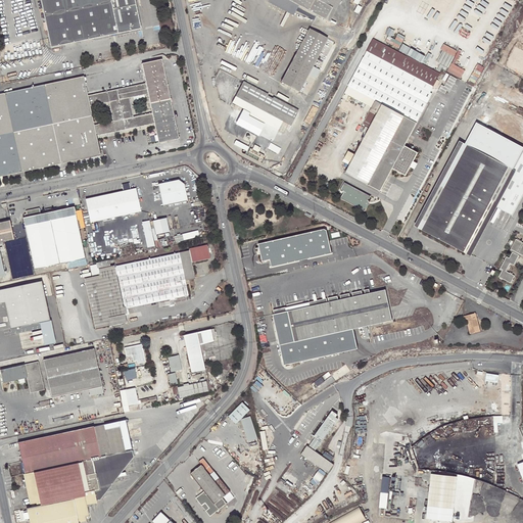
[(40,0),(49,38),(50,48),(141,29),(135,0),(40,0)]
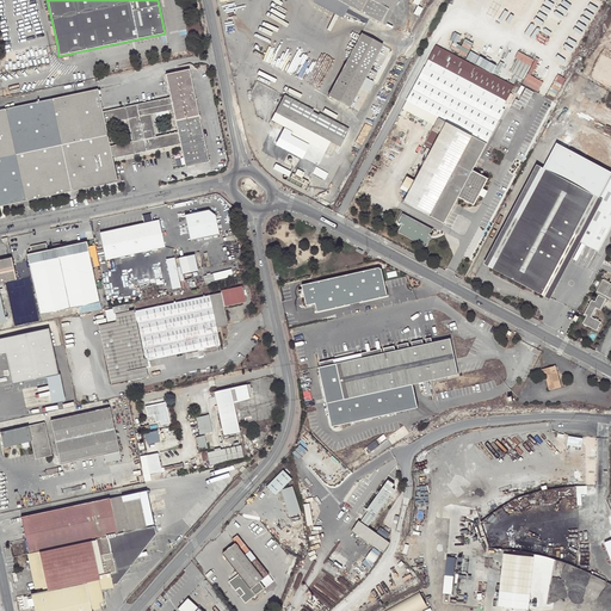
[(341,18),(347,6),(335,0),(312,0),(312,2),(341,18)]
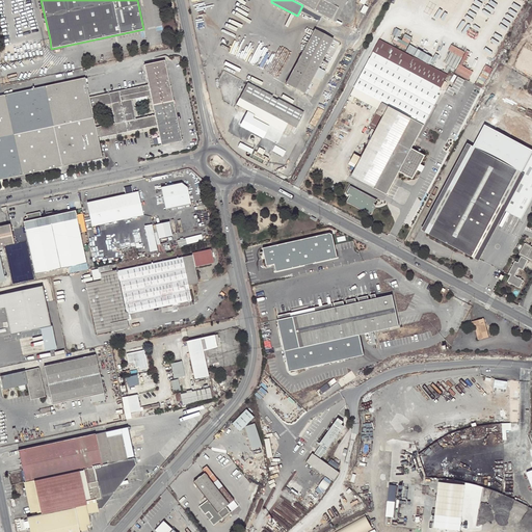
[(292,0),(302,5),(330,20),(340,0),(292,0)]
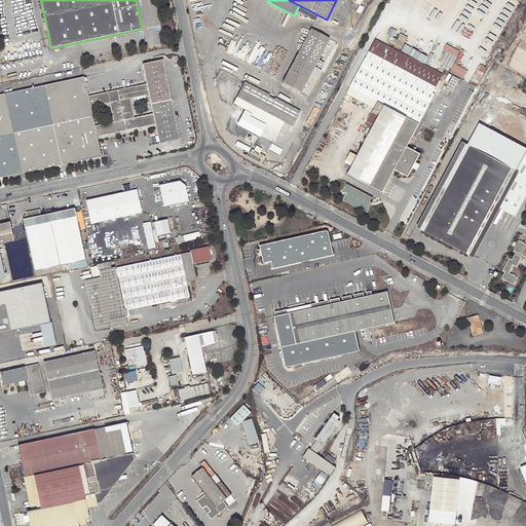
[(336,0),(327,20),(331,22),(342,0),(336,0)]
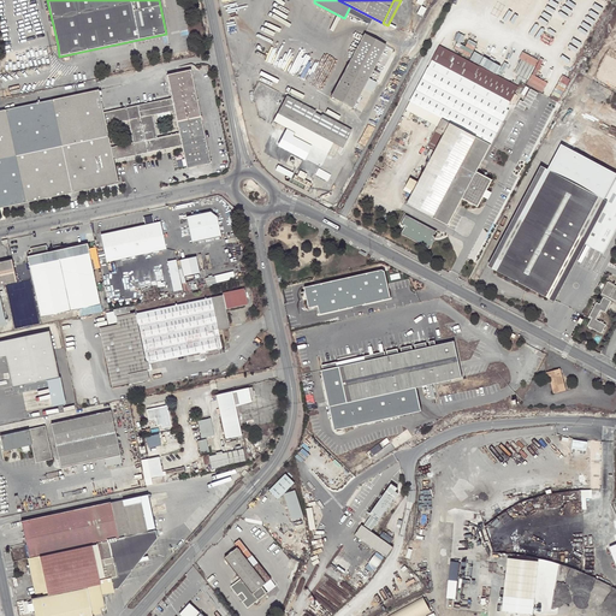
[(351,108),(362,88),(368,78),(385,46),(363,34),(330,96),(351,108)]
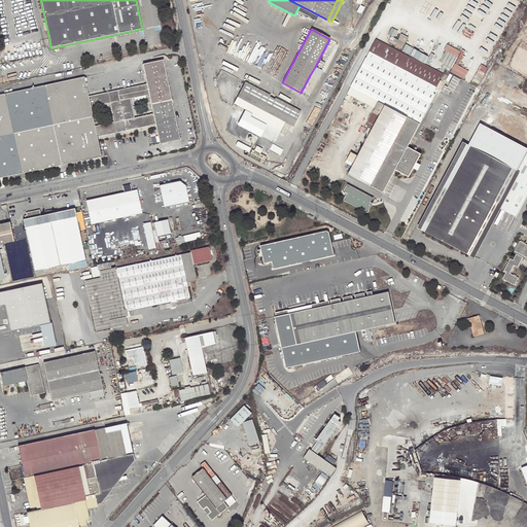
[(376,39),(369,53),(436,89),(444,75),(411,57),(410,58),(376,39)]
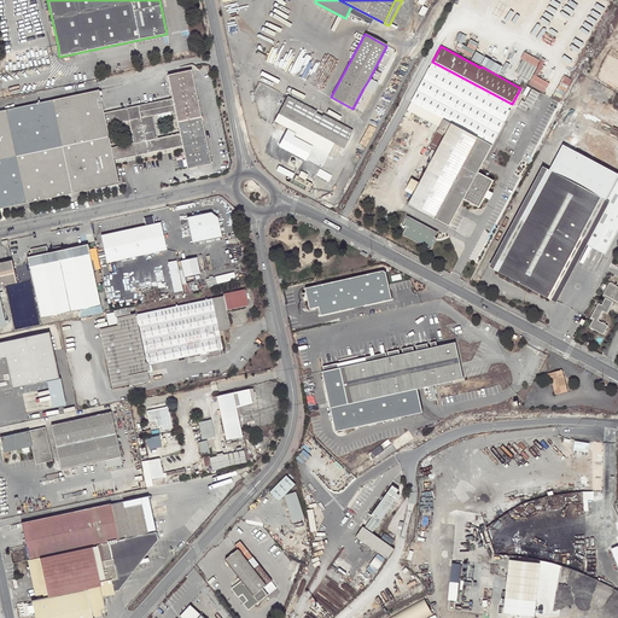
[(493,181),(478,173),(511,111),(508,110),(429,68),(410,101),(413,103),(436,115),(443,120),(430,146),(437,150),(420,184),(412,179),(407,187),(415,192),(410,200),(409,200),(408,202),(409,203),(408,204),(449,226),(460,205),(464,199),(478,208),(484,197),(488,191),(493,181)]
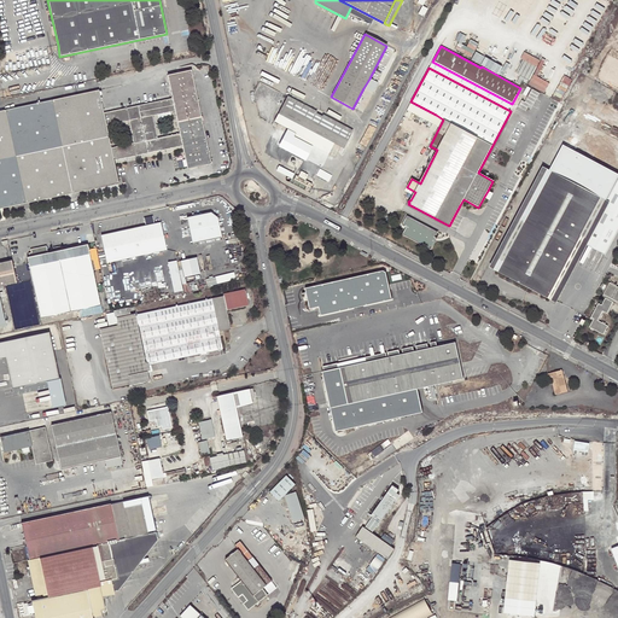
[(129,121),(134,144),(136,156),(159,151),(157,139),(152,116),(175,111),(180,134),(168,136),(170,149),(182,146),(187,169),(211,164),(192,70),(168,76),(173,99),(170,99),(104,114),(106,126),(129,121)]
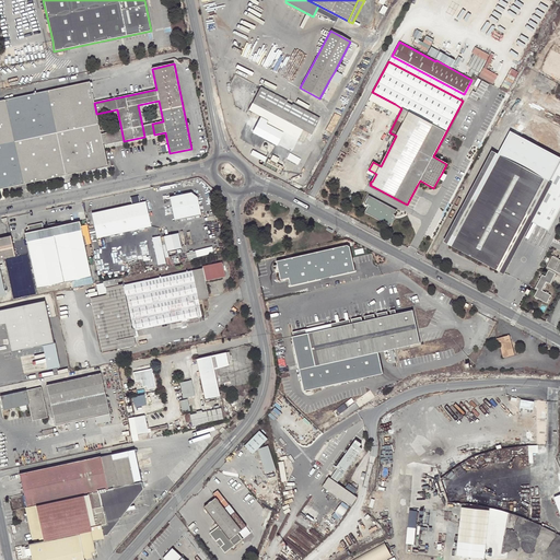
[(340,74),(335,71),(329,80),(336,84),(340,74)]
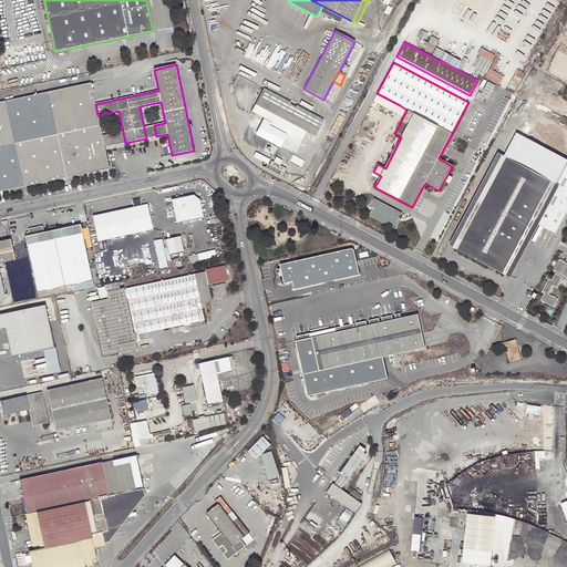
[(98,115),(95,104),(91,83),(0,102),(0,192),(2,192),(109,169),(104,147),(102,136),(98,115)]
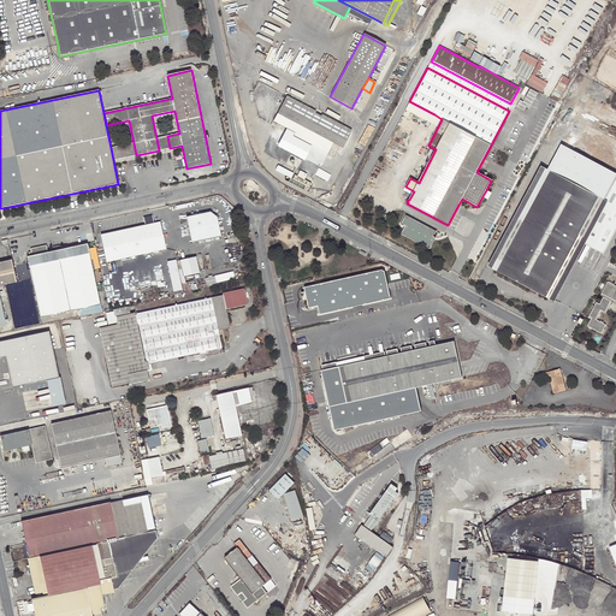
[(279,114),(320,136),(336,143),(341,148),(342,148),(351,130),(288,96),(279,114)]
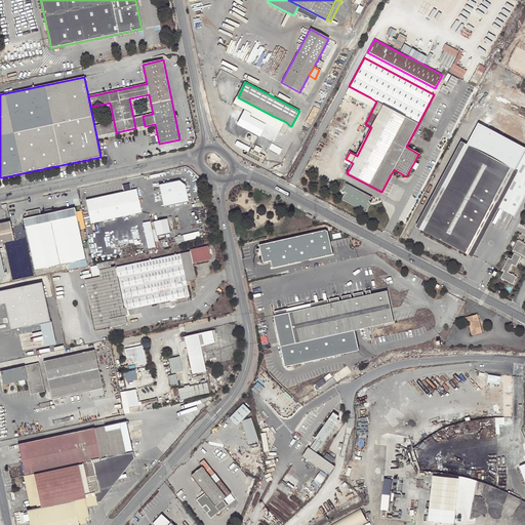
[(367,104),(370,97),(351,87),(348,93),(367,104)]
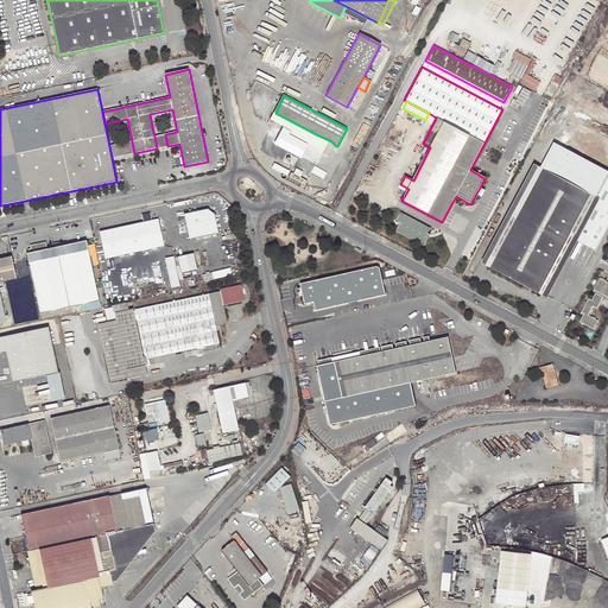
[(331,141),(276,113),(271,120),(283,126),(292,131),(291,134),(309,144),(301,158),(318,166),(331,141)]
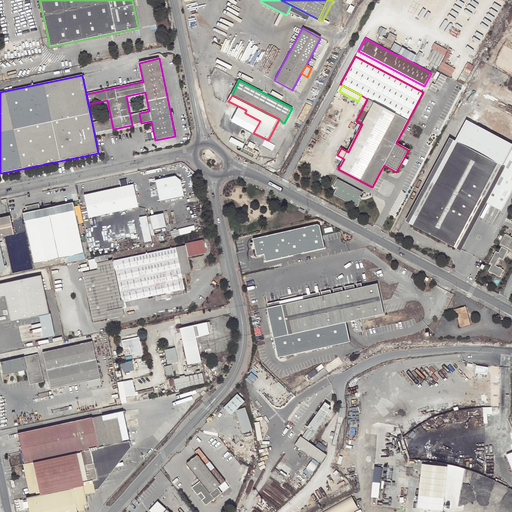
[(246,110),(238,106),(231,122),(253,133),(260,121),(245,113),(246,110)]
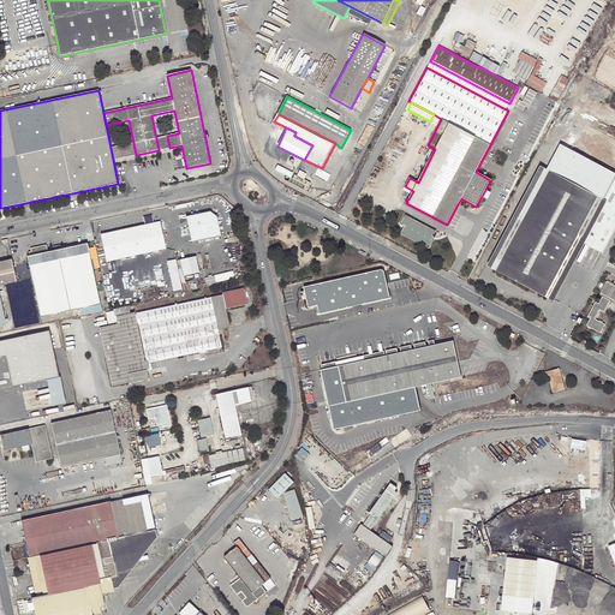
[(167,136),(156,138),(159,150),(169,148),(167,136)]
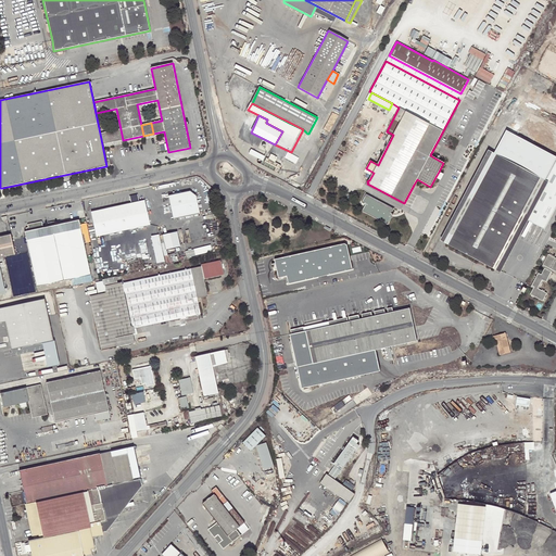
[(113,142),(123,140),(121,129),(111,131),(113,142)]
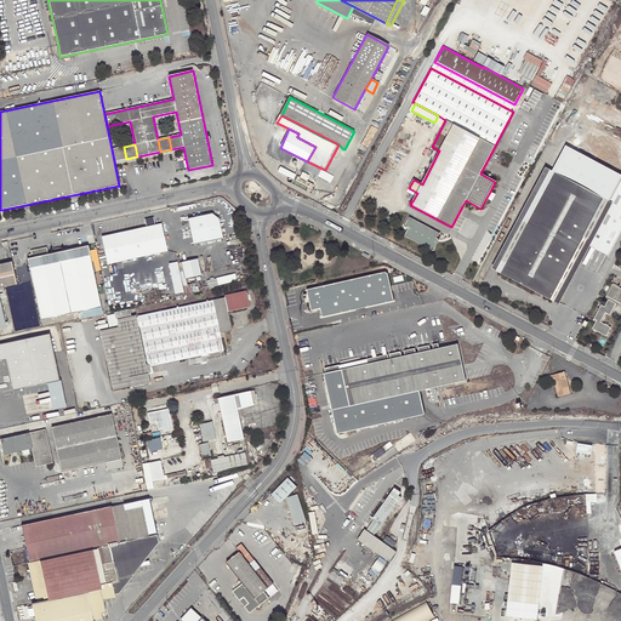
[(126,159),(124,147),(112,149),(114,161),(126,159)]
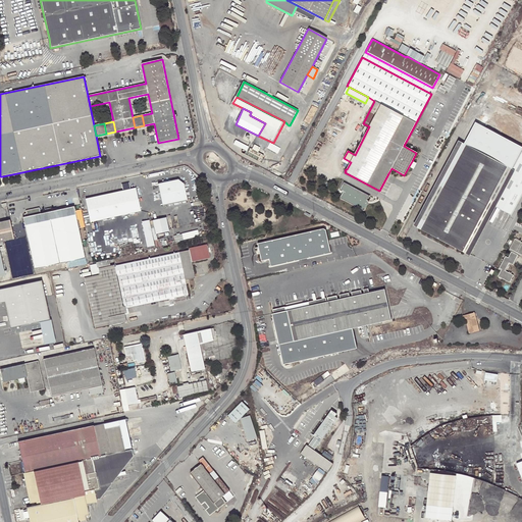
[(250,147),(236,140),(233,145),(247,152),(250,147)]
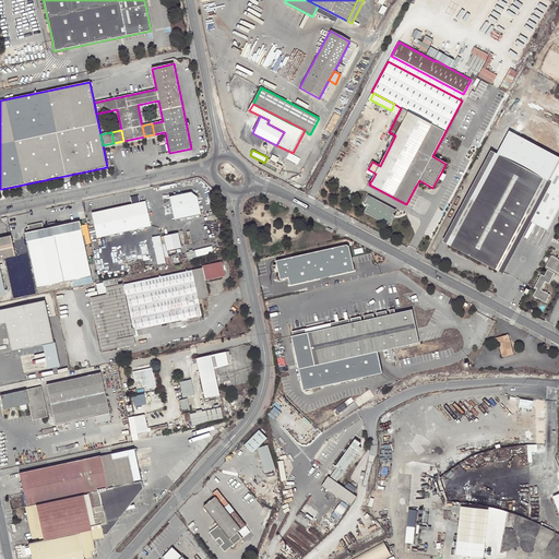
[(301,159),(288,153),(286,159),(298,165),(301,159)]
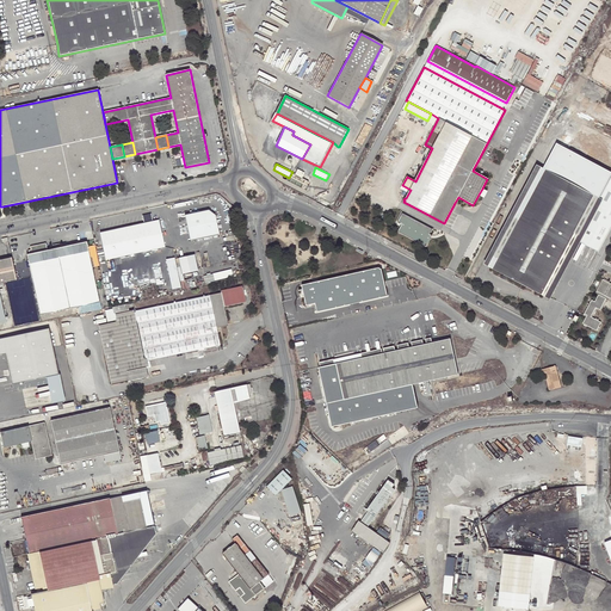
[(579,238),(585,227),(605,239),(610,228),(610,177),(600,198),(543,167),(491,267),(522,284),(543,295),(549,285),(553,288),(574,247),(571,246),(575,235),(579,238)]
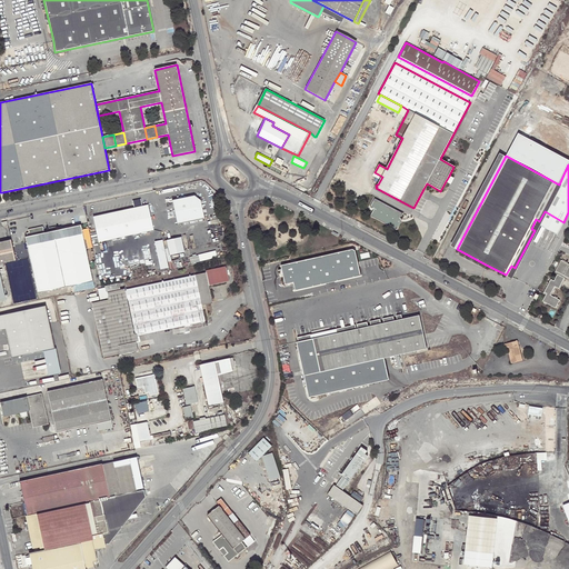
[(285,160),(278,157),(275,162),(282,166),(285,160)]
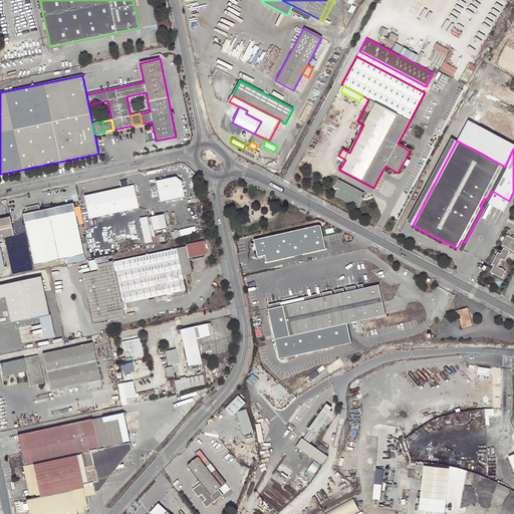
[(176,177),(156,181),(156,183),(159,183),(160,187),(158,189),(161,203),(185,198),(181,181),(176,177)]
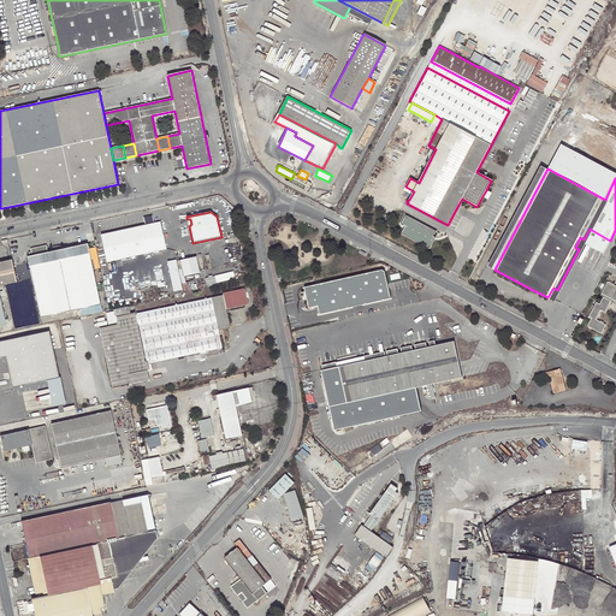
[(437,231),(406,214),(401,224),(406,225),(401,232),(430,248),(433,241),(431,241),(437,231)]
